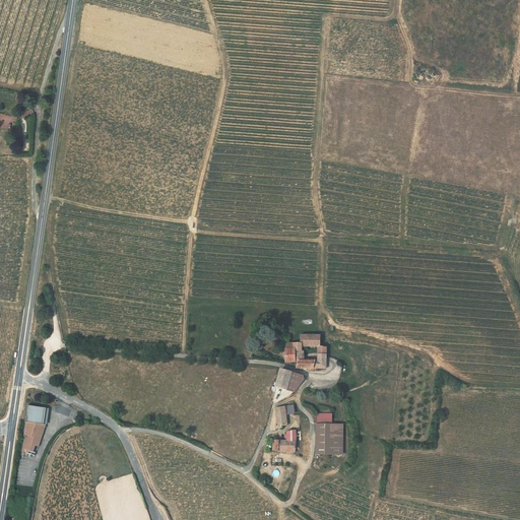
[(321,347),(321,336),(301,335),(301,343),(286,344),(287,363),(300,363),(298,368),(313,369),(319,369),(319,362),(304,362),(303,347),(319,347),(319,354),(327,354),(327,348),(321,347)]
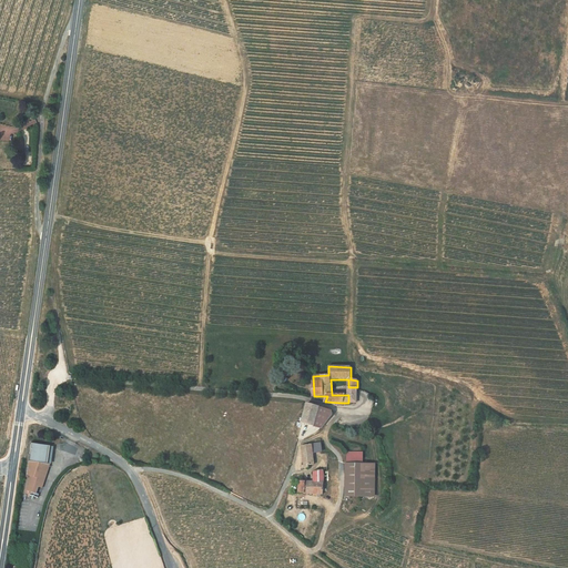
[(357,403),(357,387),(348,387),(348,395),(348,403),(357,403)]
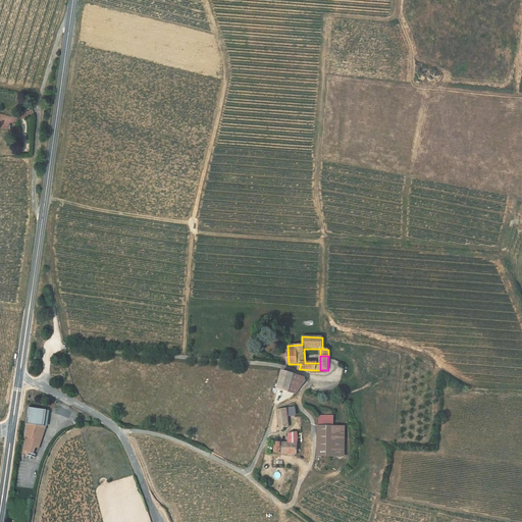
[(282,372),(277,388),(289,392),(294,374),(282,372)]
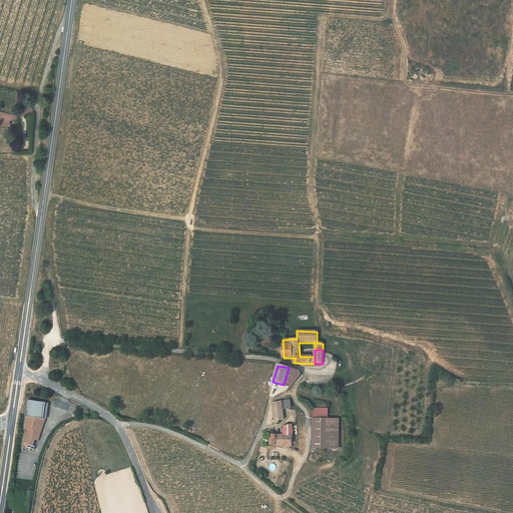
[(45,422),(45,420),(44,420),(46,404),(27,401),(26,412),(27,413),(27,418),(26,422),(25,430),(28,431),(24,444),(33,447),(35,440),(38,441),(45,422)]
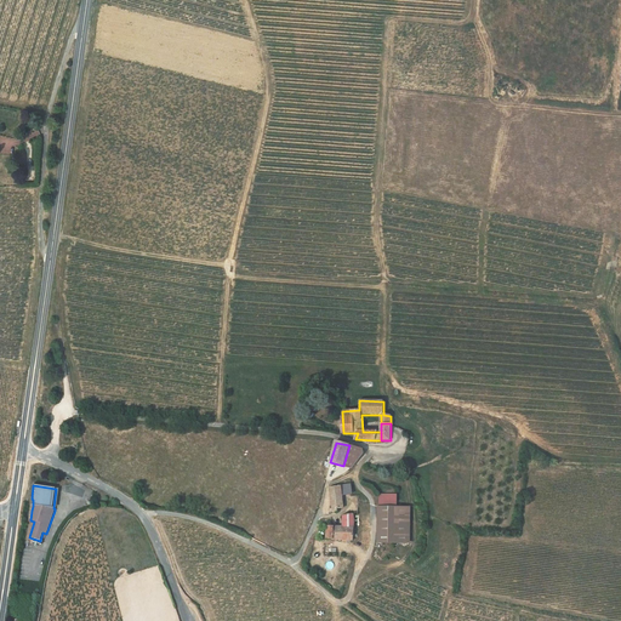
[(343,508),(343,506),(341,486),(330,489),(332,506),(332,508),(330,510),(331,511),(331,513),(339,512),(337,511),(337,510),(343,508)]
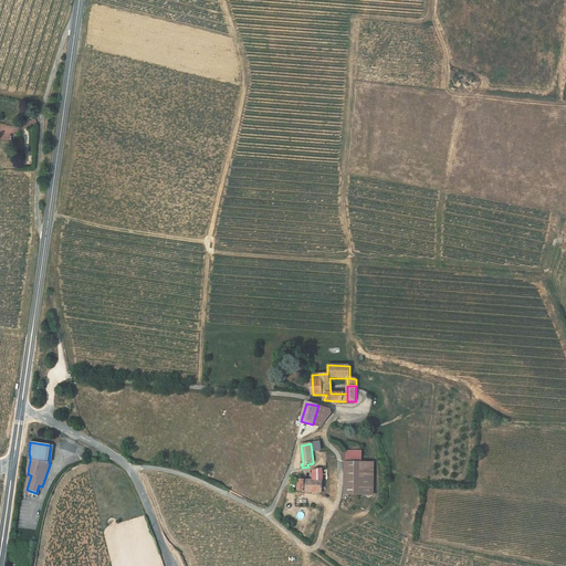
[(327,460),(327,461),(326,465),(326,490),(338,490),(338,465),(338,461),(327,460)]
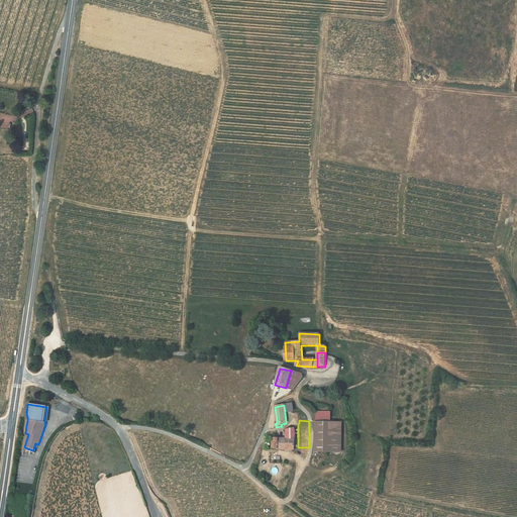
[(340,425),(340,422),(317,422),(317,425),(316,452),(339,452),(340,425)]
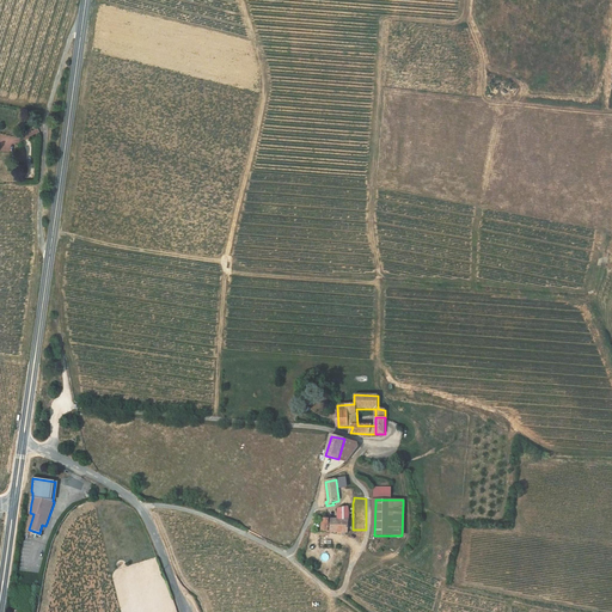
[(350,514),(348,507),(338,508),(338,520),(323,519),(322,531),(348,532),(350,514)]
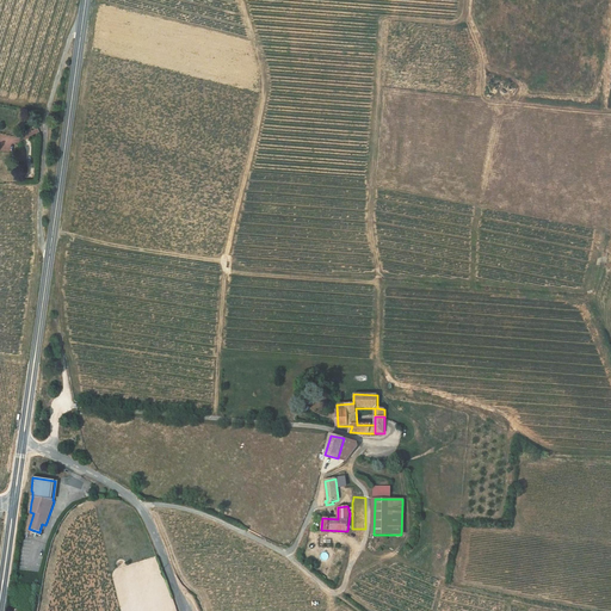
All buildings are outlined.
